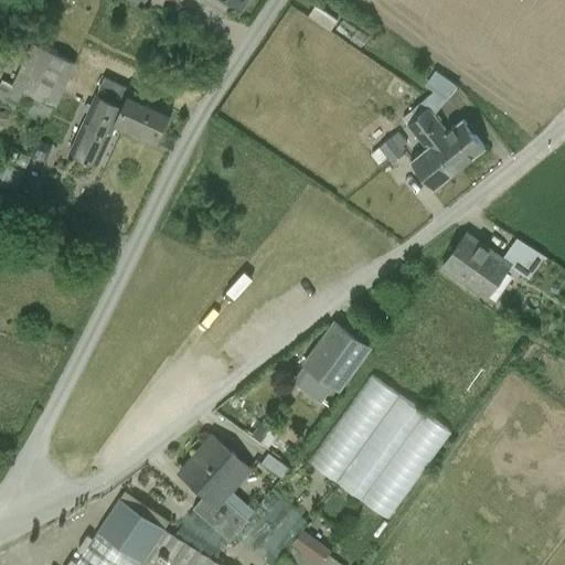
[(338,19),(316,3),(308,14),(330,29),(338,19)]
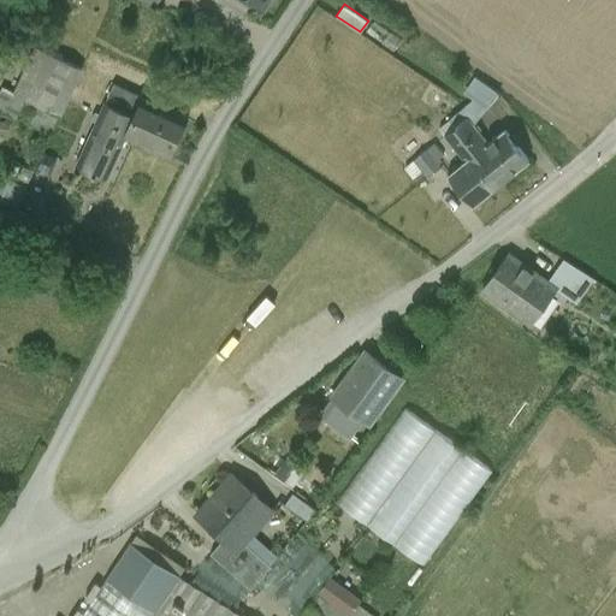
[(81,70),(35,49),(15,94),(24,98),(40,105),(58,113),(60,114),(81,70)]
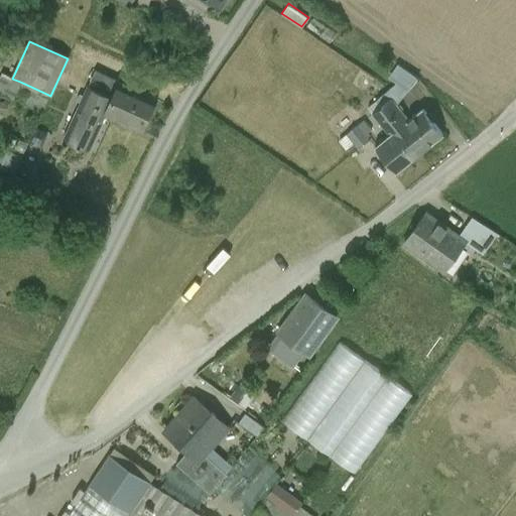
[(418,77),(399,63),(391,76),(399,82),(377,99),(378,101),(382,105),(391,97),(396,103),(418,78),(418,77)]
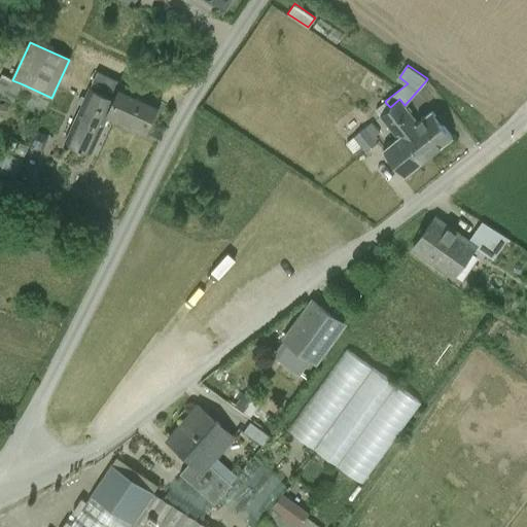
[(121,83),(97,72),(90,88),(114,99),(121,84),(121,83)]
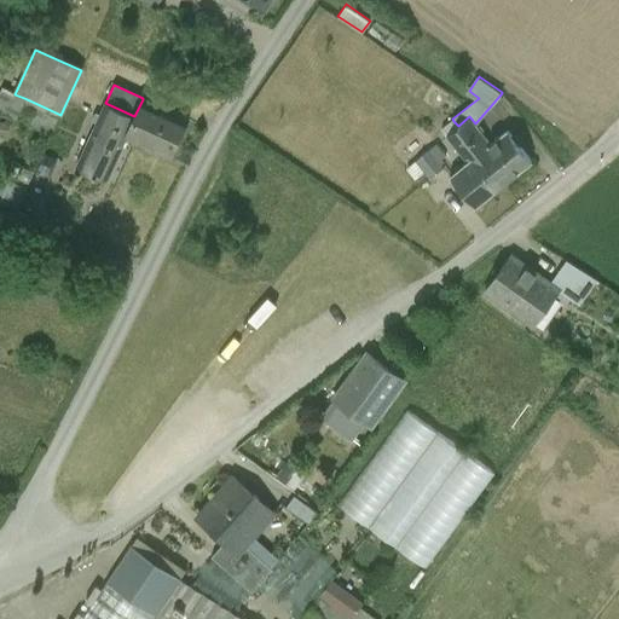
[(15,94),(1,88),(0,91),(0,110),(16,117),(24,98),(15,94)]
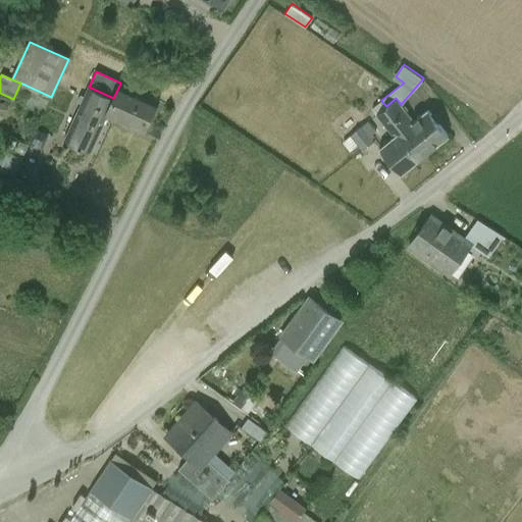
[(157,100),(120,84),(113,98),(106,114),(144,132),(157,100)]
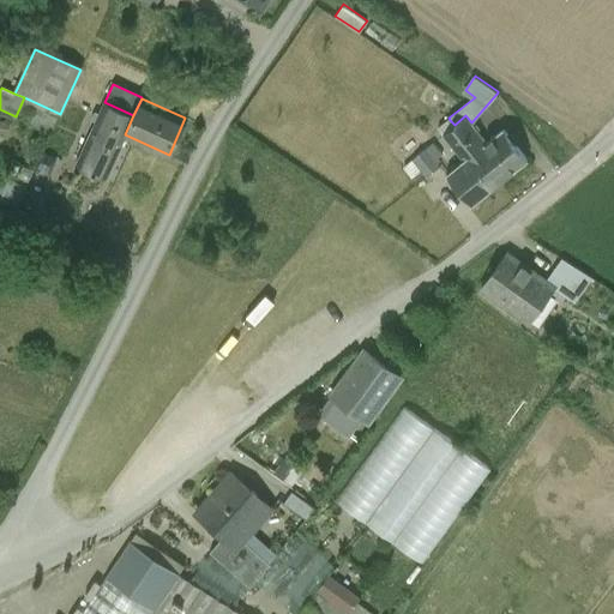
[(102,102),(74,164),(106,179),(125,134),(133,115),(104,102),(102,102)]
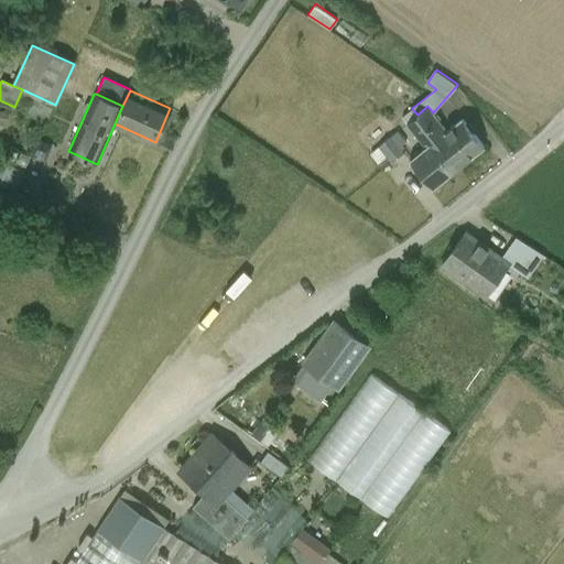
[(53,104),(36,96),(29,114),(45,121),(53,104)]
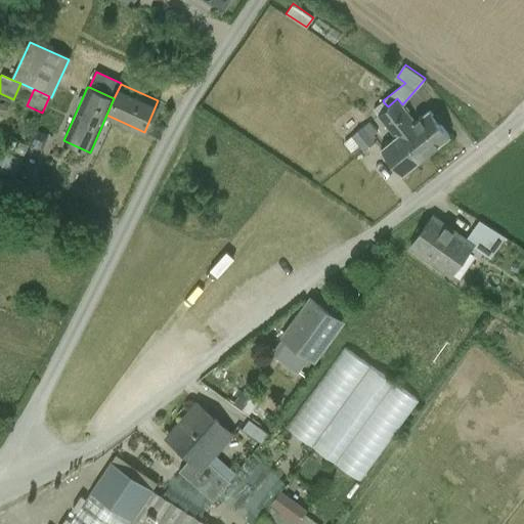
[(402,104),(397,98),(388,106),(406,129),(416,121),(402,104)]
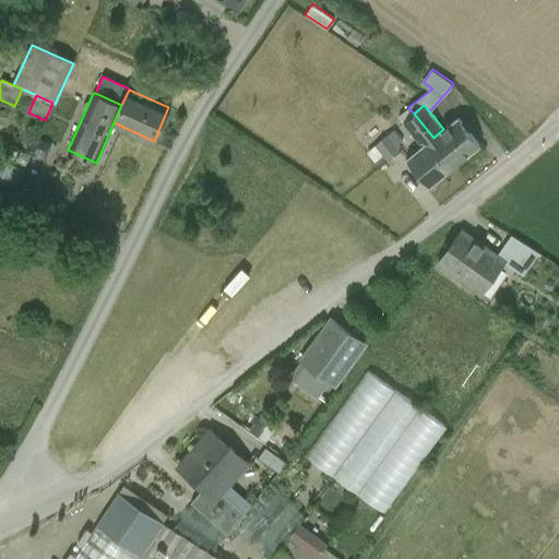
[(414,114),(409,109),(399,118),(423,146),(433,138),(414,114)]
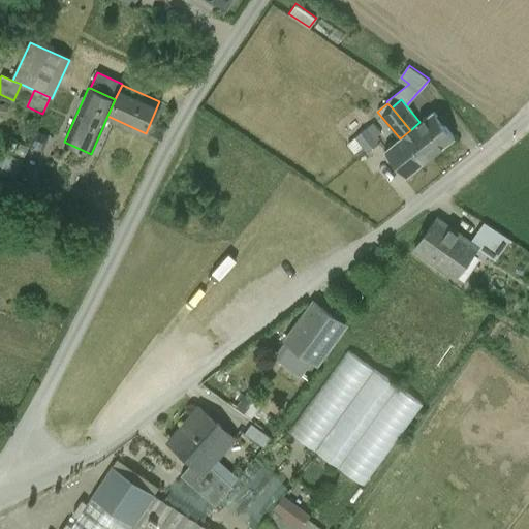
[(419,122),(410,130),(431,156),(455,137),(433,112),(419,122)]
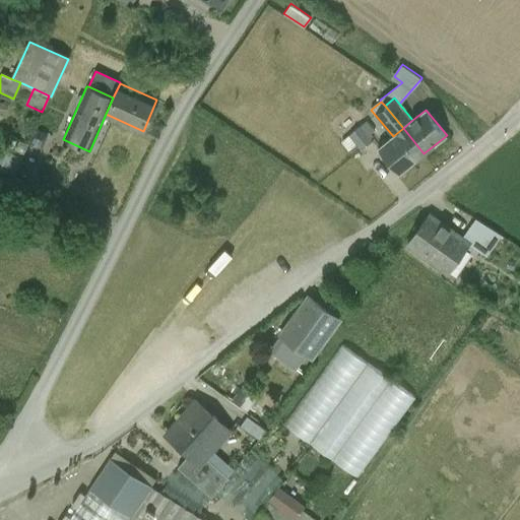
[(375,132),(367,122),(361,126),(369,137),(375,132)]
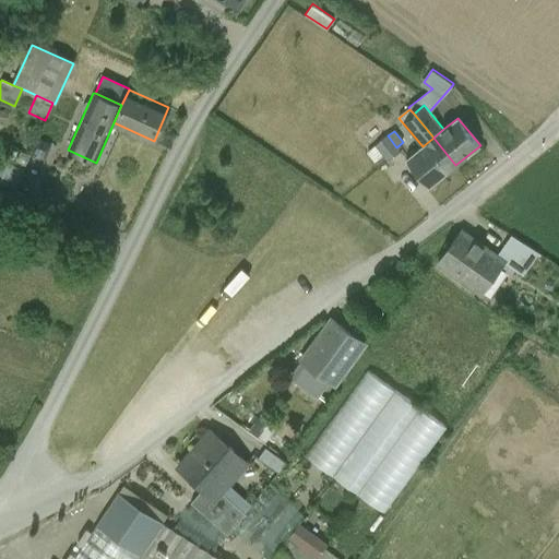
[(396,147),(388,135),(376,145),(388,161),(400,152),(396,147)]
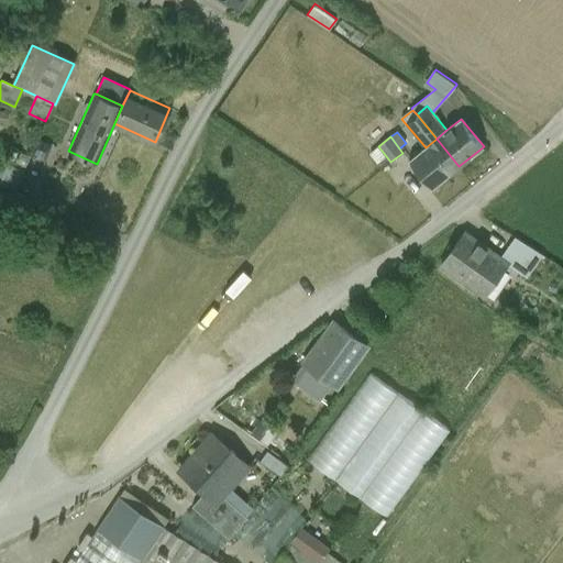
[(459,166),(437,139),(426,147),(410,159),(433,187),(459,166)]
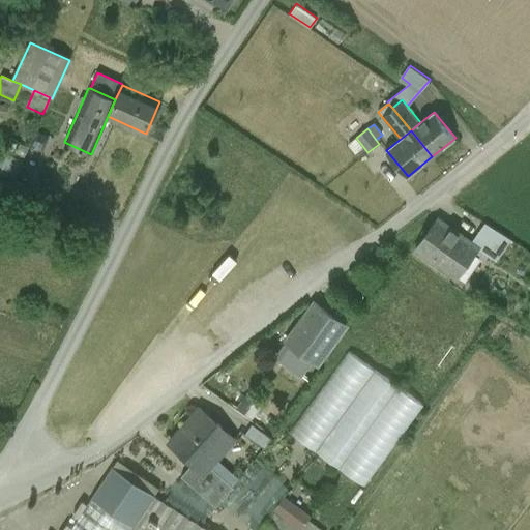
[(22,162),(0,151),(0,172),(11,178),(13,179),(22,162)]
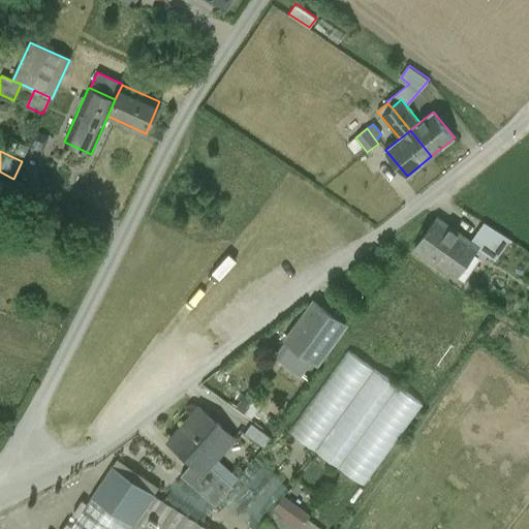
[(0,172),(0,185),(5,188),(11,178),(0,172)]
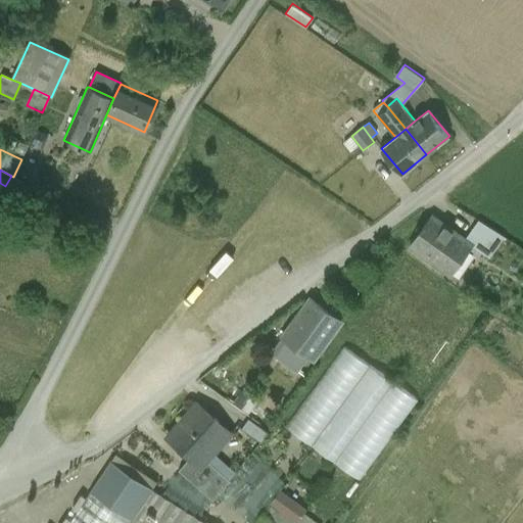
[(465,239),(431,216),(410,244),(452,274),(472,245),(473,244),(465,239)]
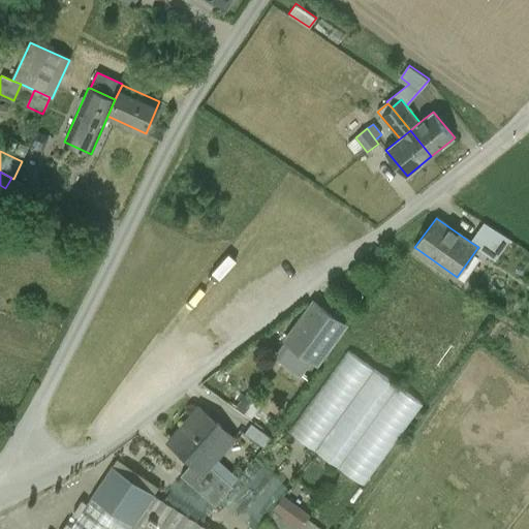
[(509,239),(484,222),(470,242),(478,247),(477,248),(495,260),(509,239)]
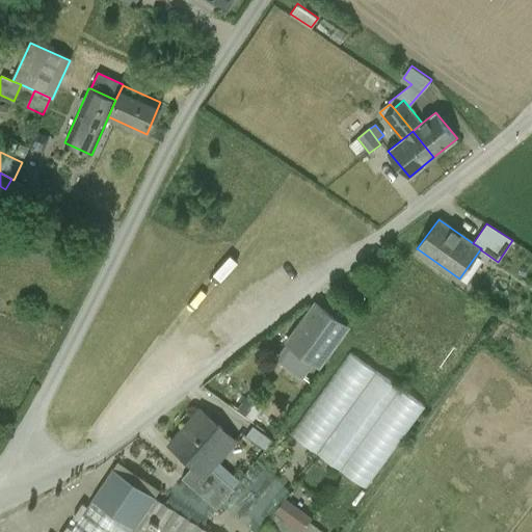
[(316,304),(289,342),(318,364),(345,326),(316,304)]
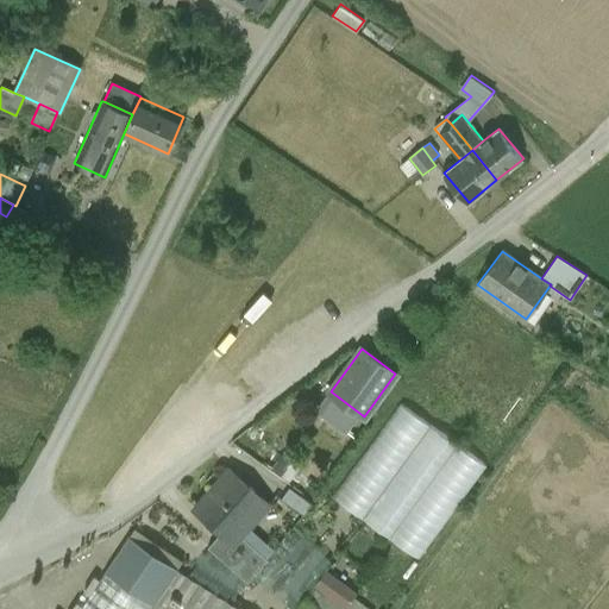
[(399,405),(332,497),(362,519),(428,427),(399,405)]
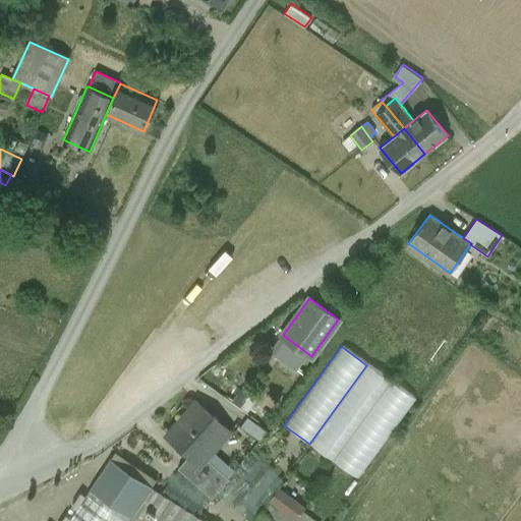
[(366,365),(309,444),(334,461),(391,383),(366,365)]
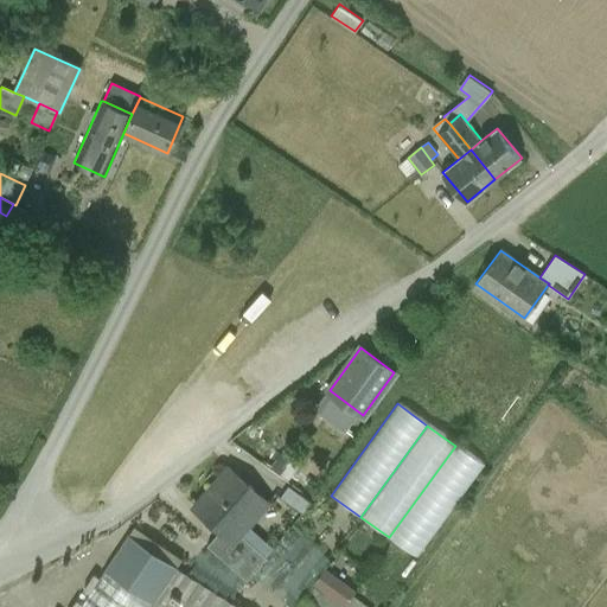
[(280,474),(295,457),(262,428),(247,446),(280,474)]
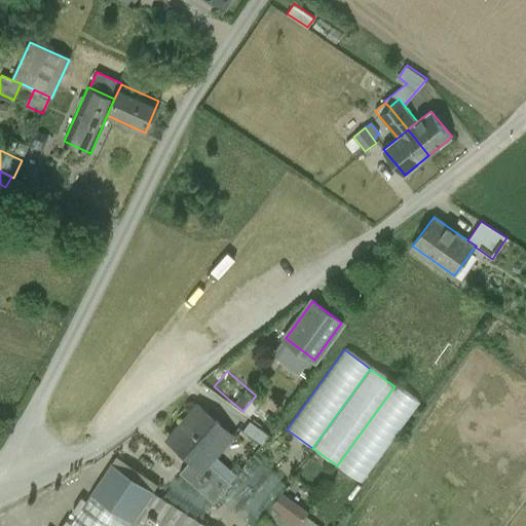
[(395,386),(337,465),(362,484),(419,404),(395,386)]
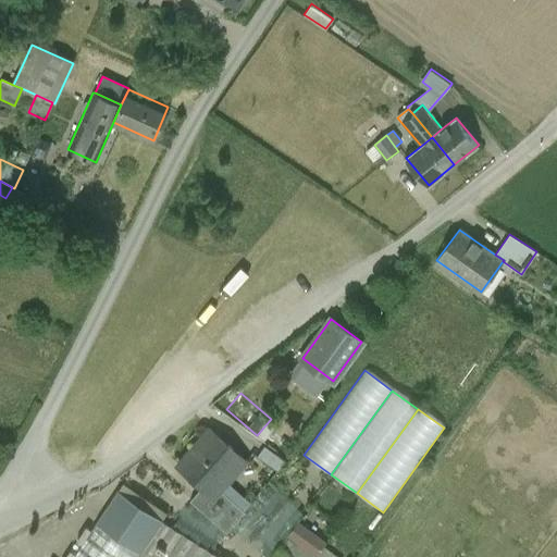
[(246,461),(210,429),(177,465),(206,490),(194,502),(226,531),(244,511),(220,491),(246,461)]
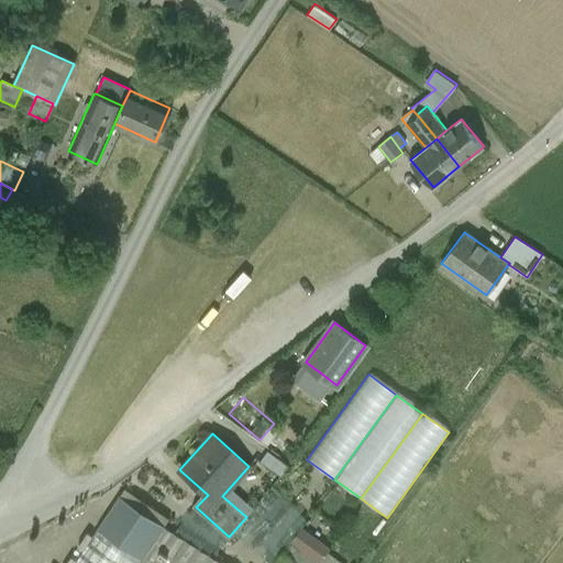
[(289,465),(268,449),(260,461),(282,476),(289,465)]
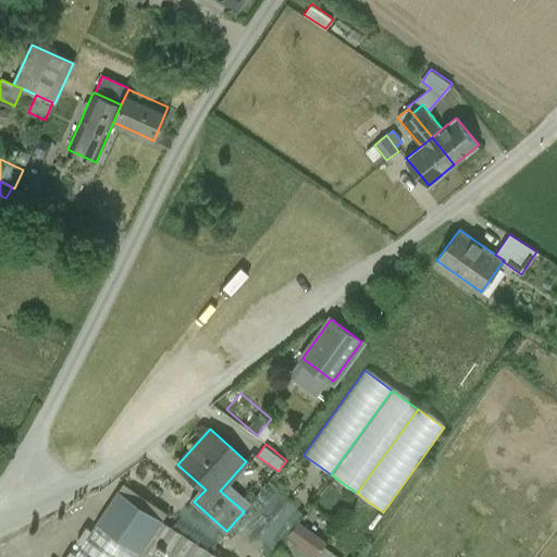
[(171,556),(185,535),(118,490),(72,556),(171,556)]
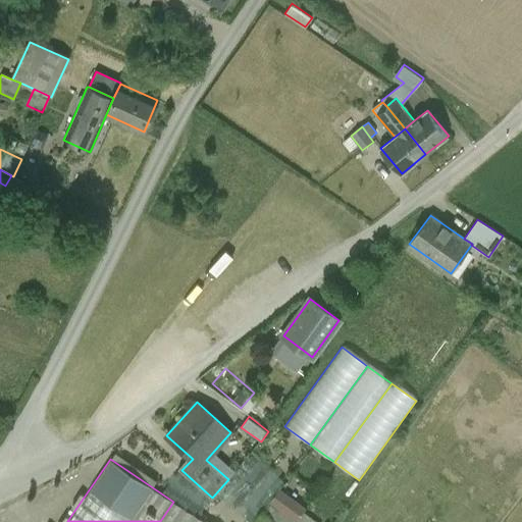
[(295,521),(306,509),(277,487),(267,502),(294,521),(295,521)]
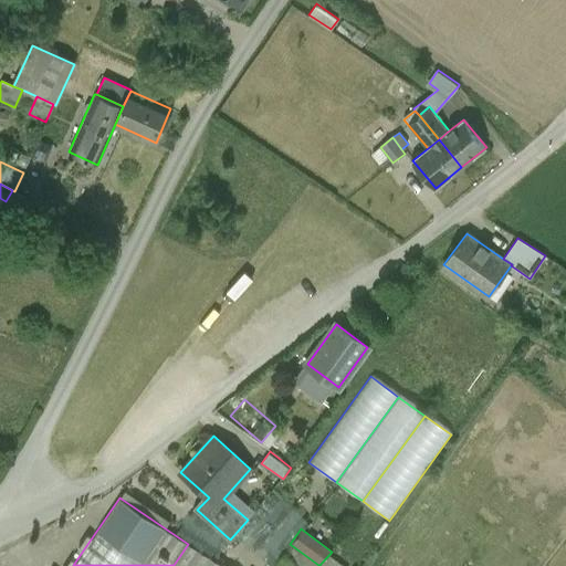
[(318,565),(290,544),(273,565),(274,565),(318,565)]
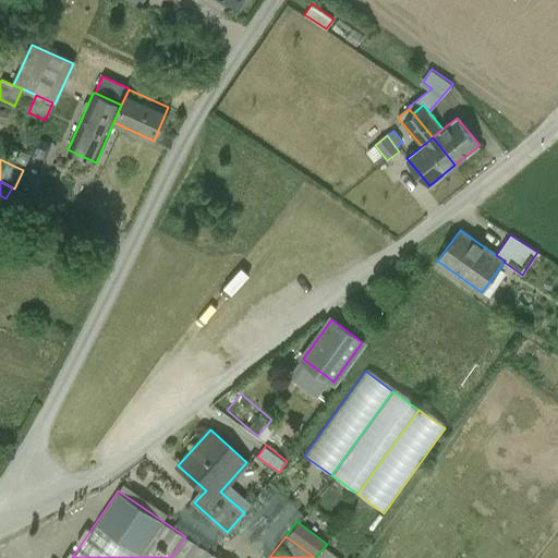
[(187,537),(173,557),(197,557),(204,549),(187,537)]
